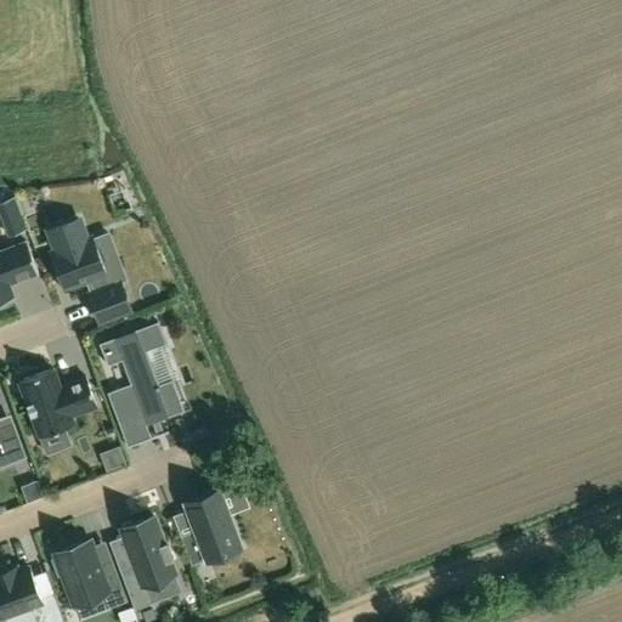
[(91,238),(86,239),(79,219),(49,230),(56,250),(52,253),(66,288),(85,280),(90,293),(89,294),(100,320),(130,309),(120,282),(108,287),(103,273),(105,273),(91,238)]
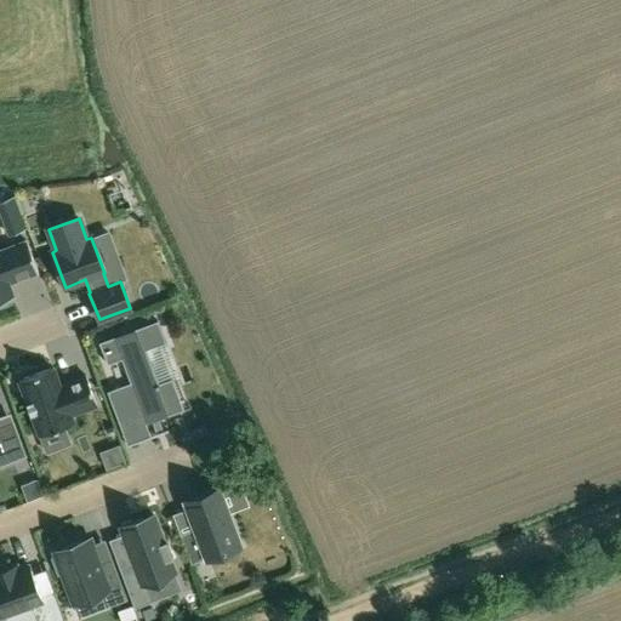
[(13,297),(9,283),(38,272),(27,240),(0,250),(0,306),(11,303),(10,298),(13,297)]
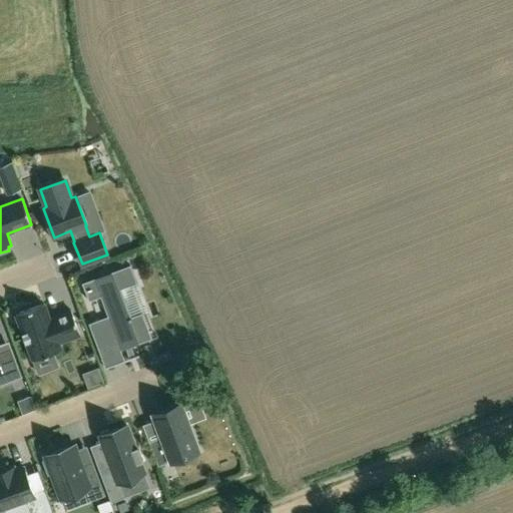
[(88,324),(98,349),(117,342),(120,350),(151,339),(142,313),(130,317),(120,289),(137,283),(130,265),(82,283),(89,301),(100,297),(107,316),(88,324)]
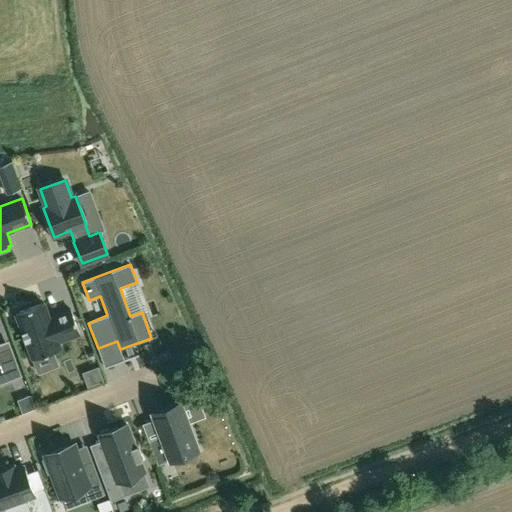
[(44,303),(16,314),(32,358),(60,348),(58,342),(80,334),(70,309),(49,317),(44,303)]
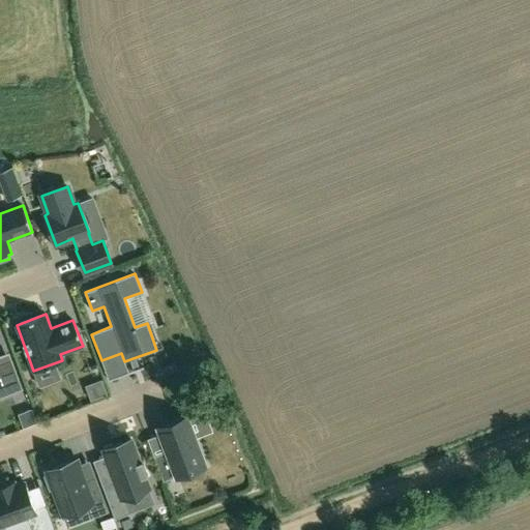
[(0,362),(0,396),(22,389),(10,359),(0,362)]
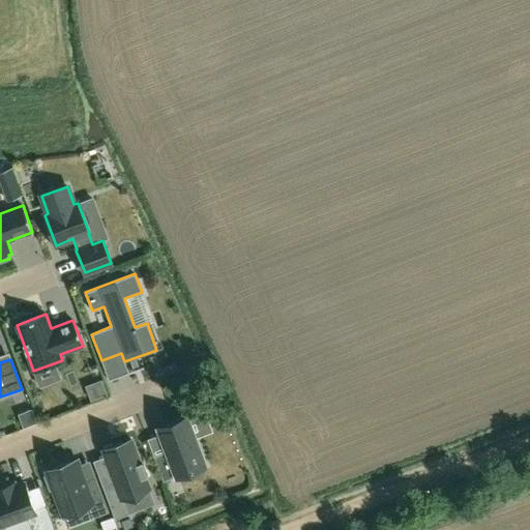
[(107,393),(101,380),(86,386),(91,400),(107,393)]
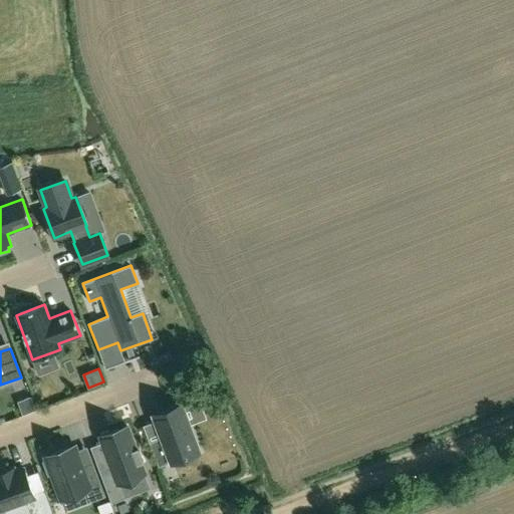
[(30,397),(18,402),(22,414),(35,410),(30,397)]
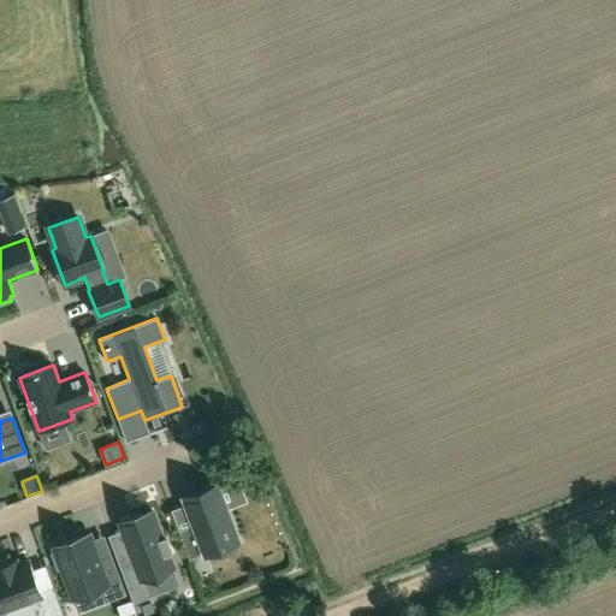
[(178,529),(189,558),(238,540),(218,486),(184,498),(194,525),(178,529)]
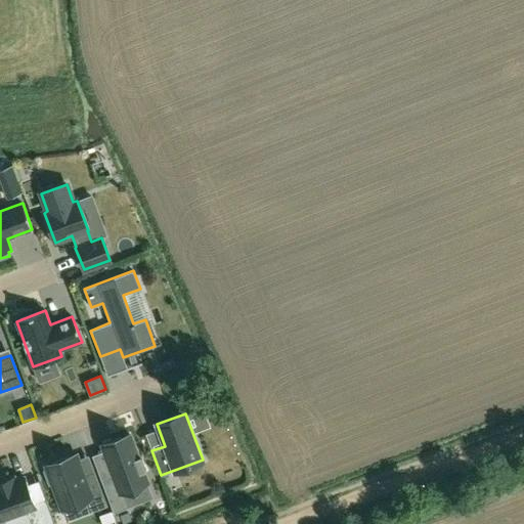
[(113,473),(100,478),(114,513),(127,508),(122,492),(147,483),(143,471),(145,470),(140,455),(138,456),(129,434),(102,444),(113,473)]
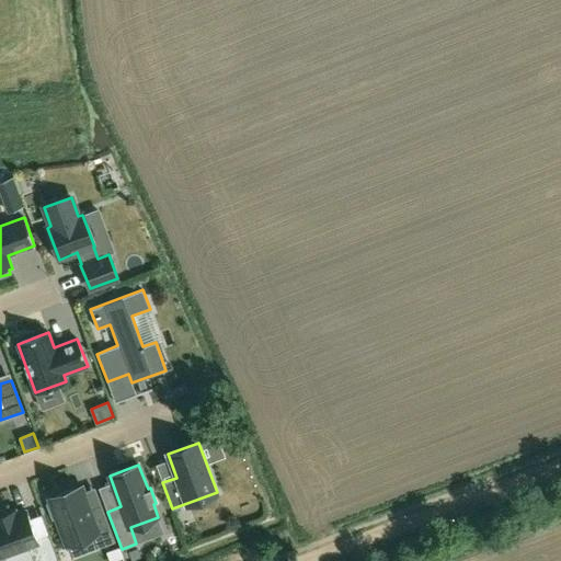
[(95,548),(112,541),(99,505),(88,510),(79,487),(48,499),(50,502),(45,504),(50,518),(55,516),(66,545),(91,535),(95,548)]
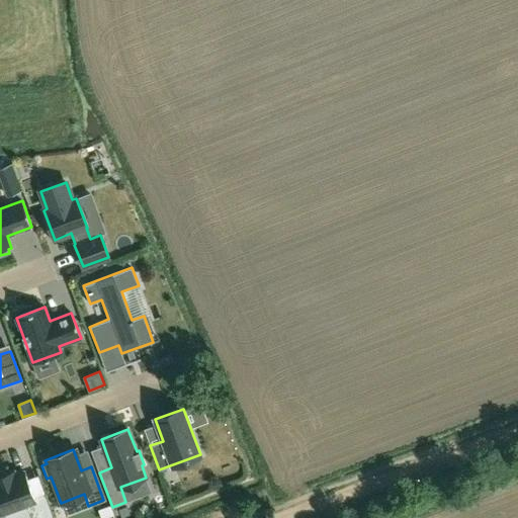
[(25,471),(13,476),(12,472),(0,477),(0,515),(6,513),(7,517),(54,517),(46,493),(34,497),(25,471)]
